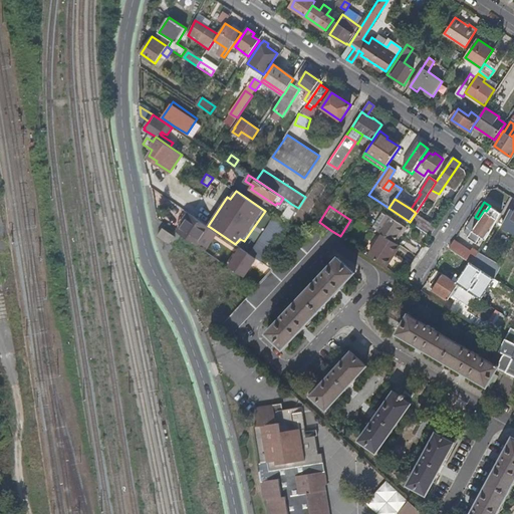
[(479,238),(485,242),(501,214),(490,206),(486,211),(484,210),(478,219),(475,217),(464,233),(469,236),(468,238),(475,243),(479,238)]
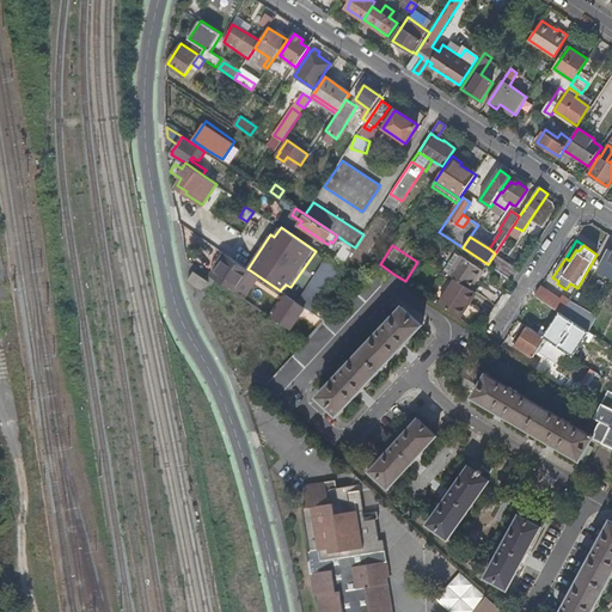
[(599,273),(611,279),(611,250),(610,250),(599,273)]
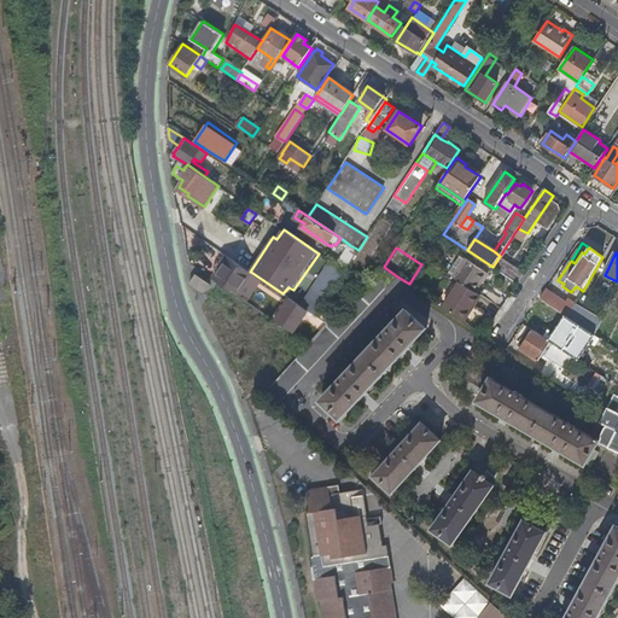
[(238,295),(252,273),(250,272),(238,262),(228,256),(214,278),(238,295)]
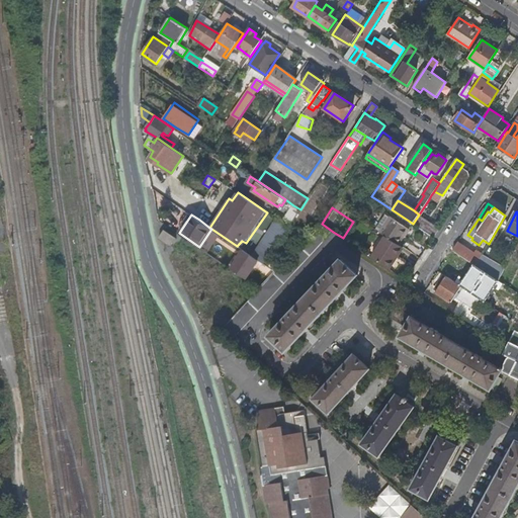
[(376,229),(380,232),(390,218),(385,214),(376,229)]
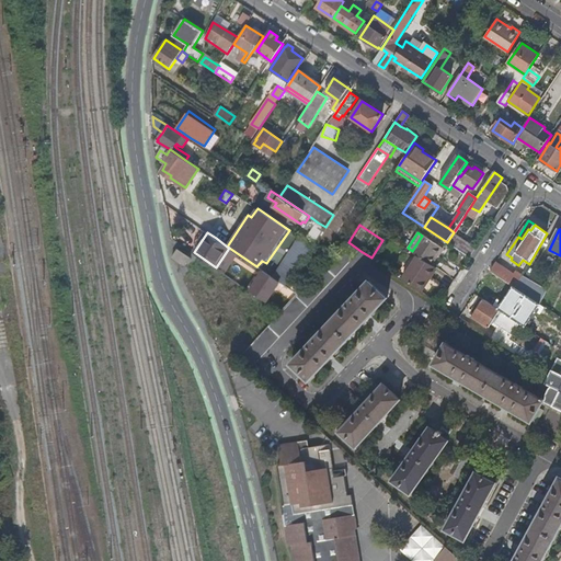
[(469,258),(476,248),(454,232),(447,242),(458,250),(469,258)]
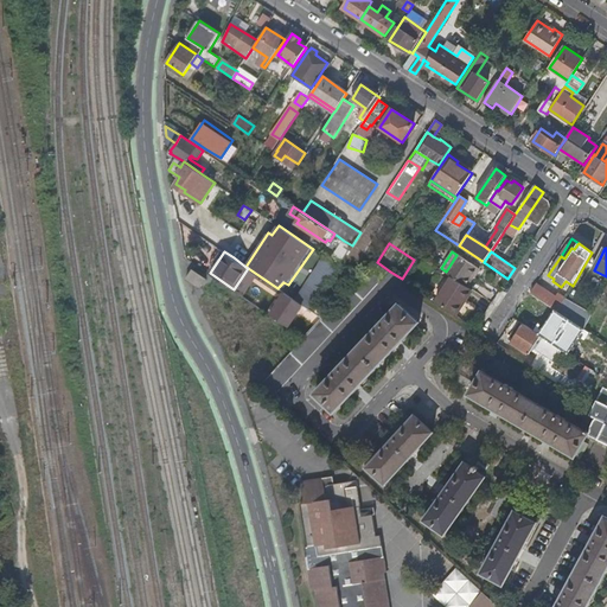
[(458,254),(457,255),(446,272),(453,278),(436,302),(457,315),(473,291),(467,286),(479,268),(458,254)]
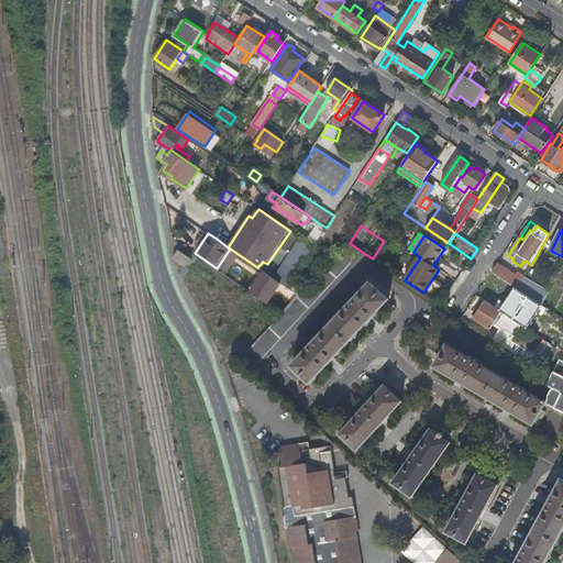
[(299,238),(273,277),(287,286),(312,246),(299,238)]
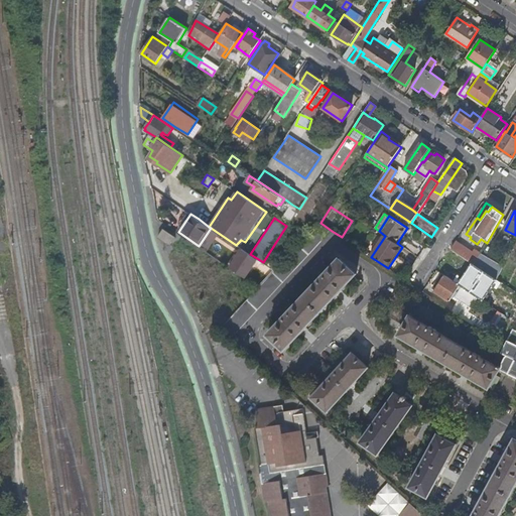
[(232,338),(332,231),(320,223),(318,222),(274,270),(262,283),(259,286),(222,328),(232,338)]
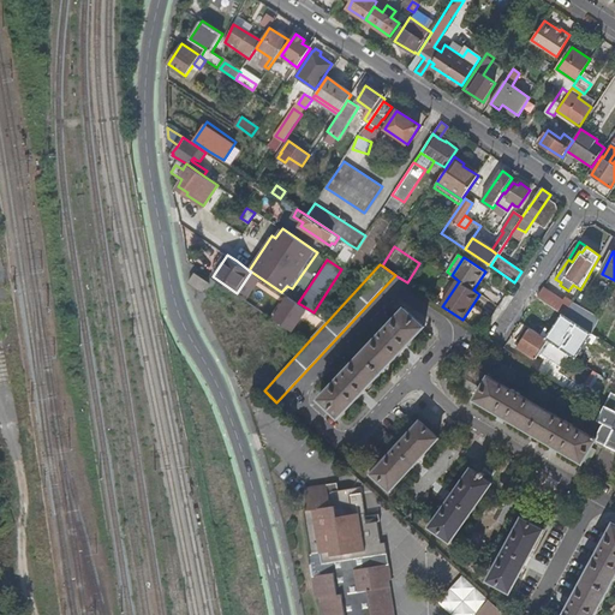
[(195,272),(187,282),(201,291),(208,281),(195,272)]
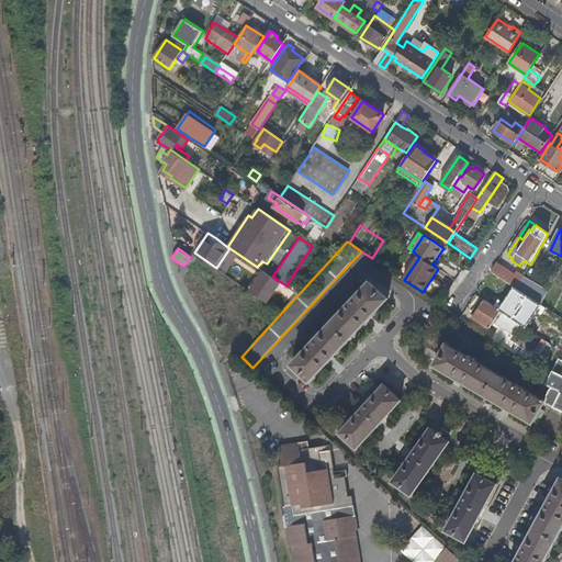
[(515,276),(496,263),(491,272),(514,287),(516,289),(523,279),(523,277),(517,273),(515,276)]
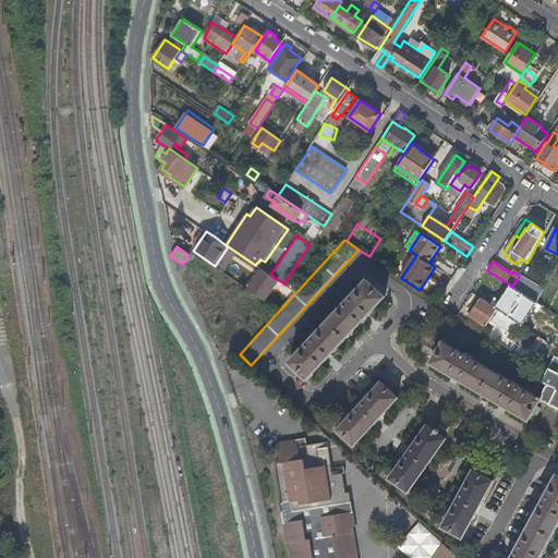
[(245,288),(266,301),(279,280),(259,267),(245,288)]
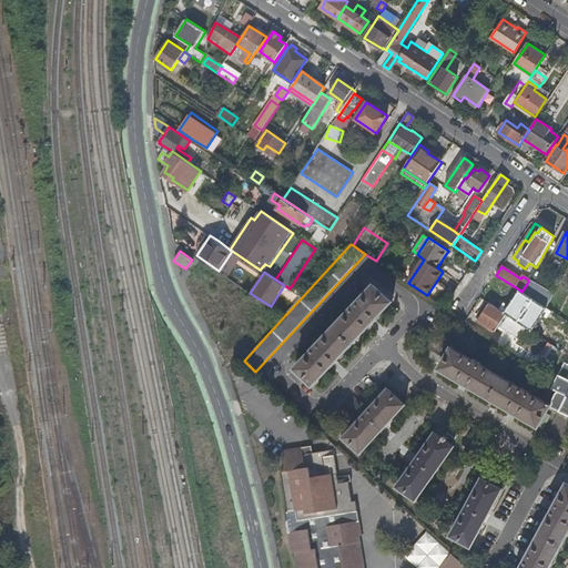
[(553,295),(528,282),(521,292),(547,308),(553,295)]
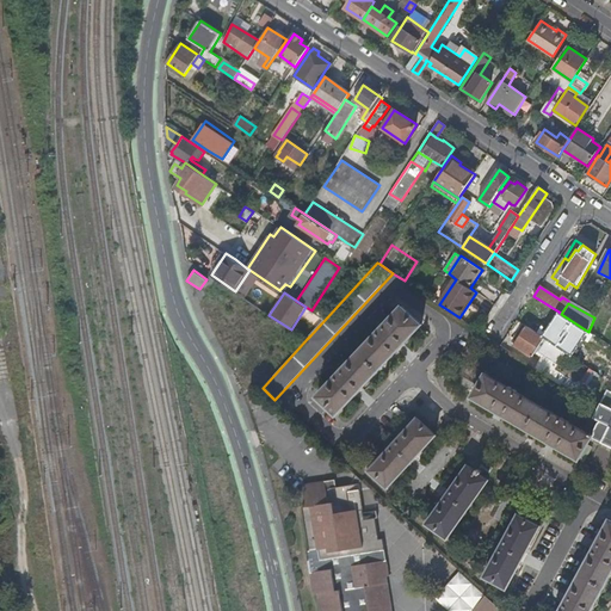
[(332,377),(314,396),(333,415),(418,325),(399,307),(381,326),(378,325),(372,332),(374,333),(338,371),(337,370),(331,376),(332,377)]
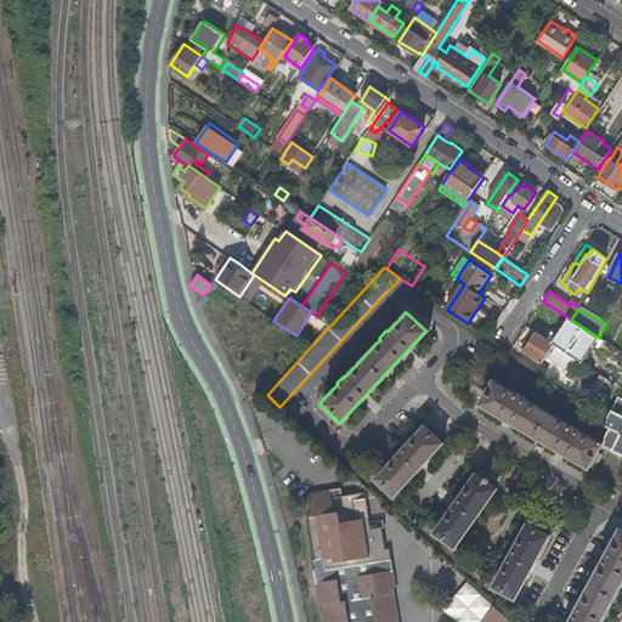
[(307,337),(316,341),(331,326),(320,317),(307,337)]
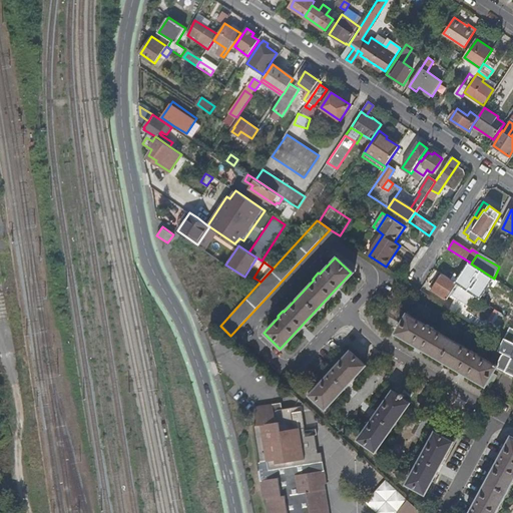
[(455,283),(476,297),(480,300),(494,279),(471,264),(469,262),(455,283)]
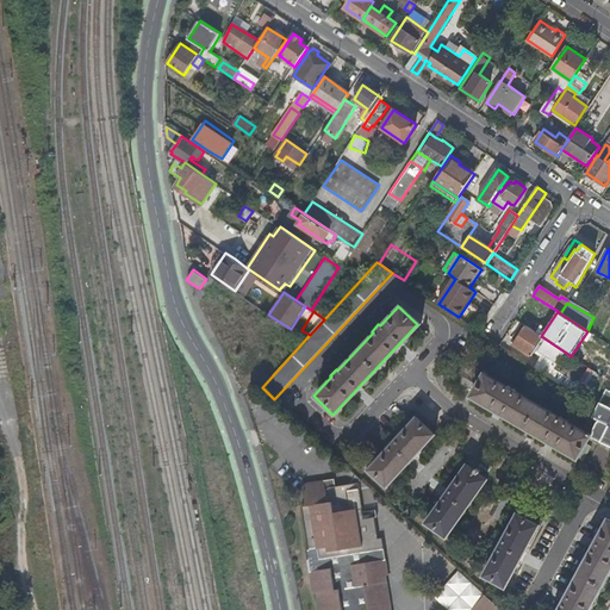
[(559,365),(566,353),(561,350),(541,336),(527,327),(523,330),(515,344),(533,356),(537,350),(559,365)]
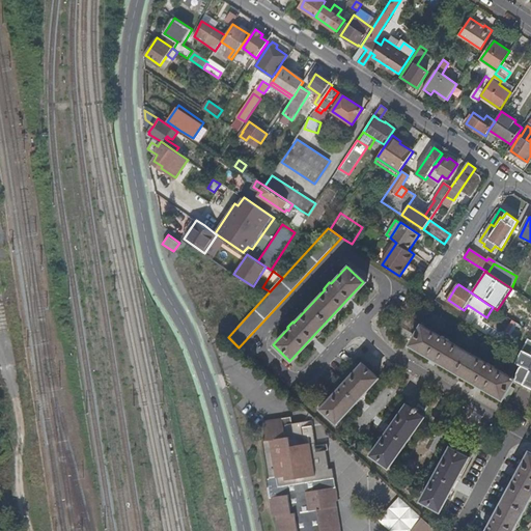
[(482,323),(478,329),(486,334),(491,328),(482,323)]
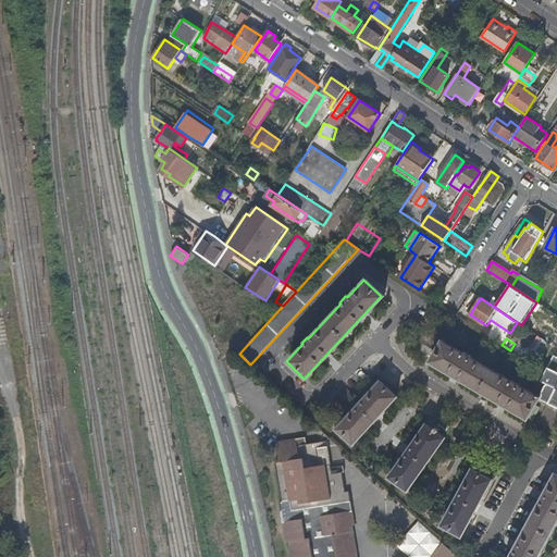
[(431,361),(527,419),(528,419),(539,400),(541,397),(537,395),(537,396),(519,386),(519,384),(512,381),(511,382),(471,358),(472,356),(465,353),(463,354),(443,341),(431,361)]
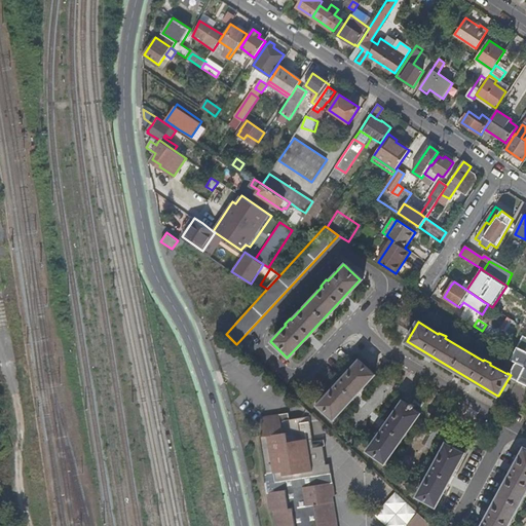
[(525,337),(523,336),(515,352),(520,357),(516,364),(514,365),(511,371),(512,374),(511,375),(509,378),(516,381),(525,385),(525,351),(525,349),(525,337)]
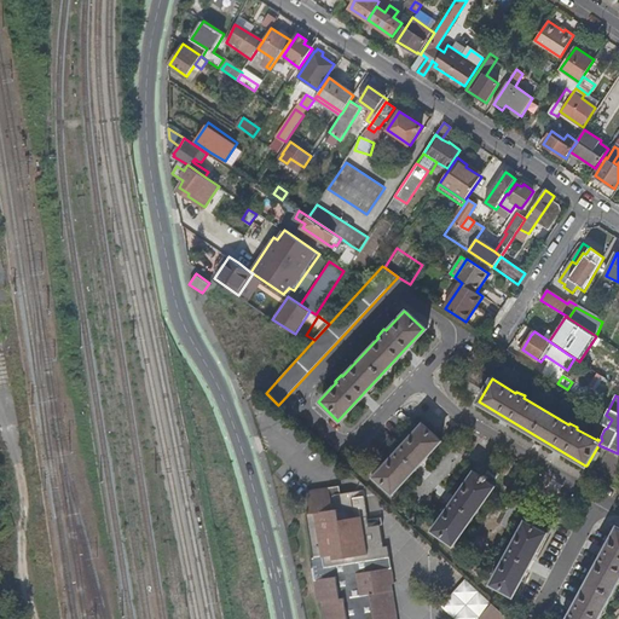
[(422,423),(372,476),(392,493),(440,441),(422,423)]
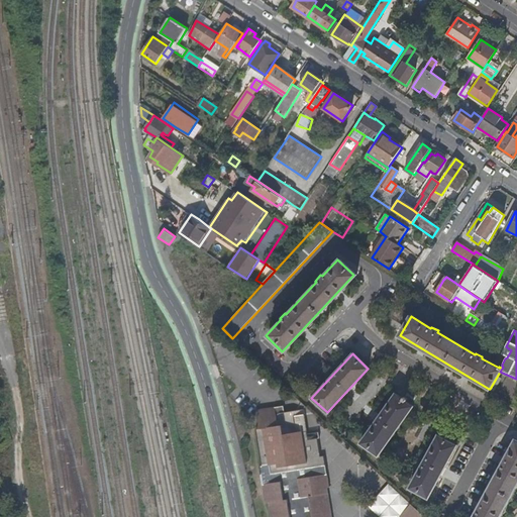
[(377,419),(362,441),(379,453),(413,404),(396,392),(381,414),(377,411),(373,417),(377,419)]
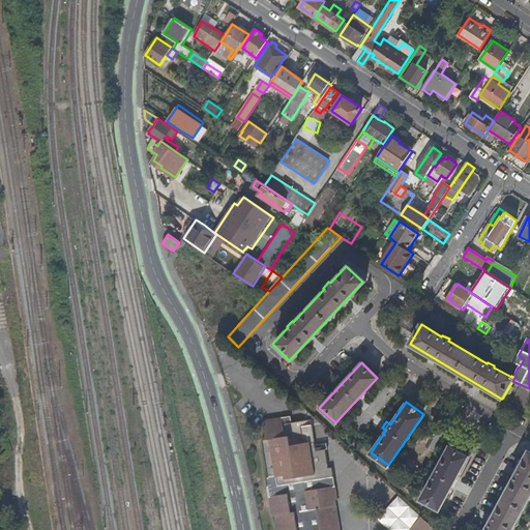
[(341,529),(340,523),(335,500),(339,499),(332,467),(329,467),(325,448),(316,449),(311,420),(293,422),(292,416),(269,419),(264,420),(267,439),(263,440),(269,476),(266,477),(272,514),(276,514),(278,529),(341,529)]
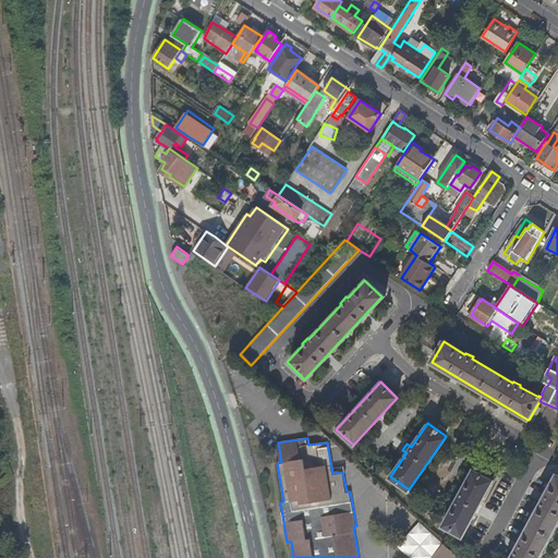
[(472,469),(441,525),(461,536),(492,480),(472,469)]
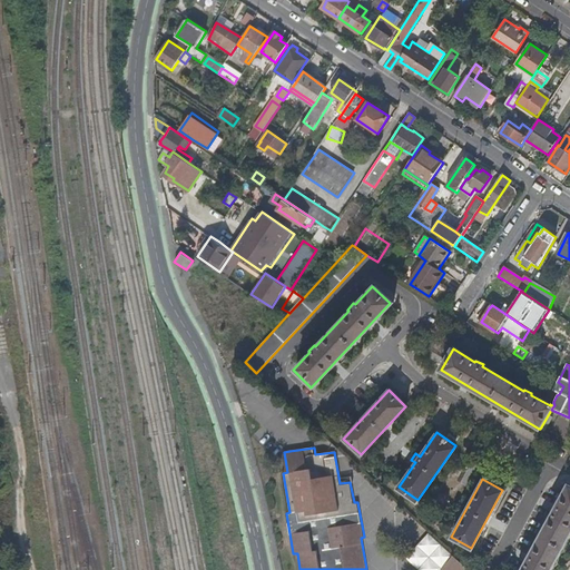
[(526,566),(522,569),(550,569),(569,534),(569,485),(557,507),(556,507),(556,508),(553,507),(550,513),(551,513),(551,514),(552,516),(530,556),(529,556),(529,557),(527,556),(523,562),(524,563),(524,564),(526,566)]
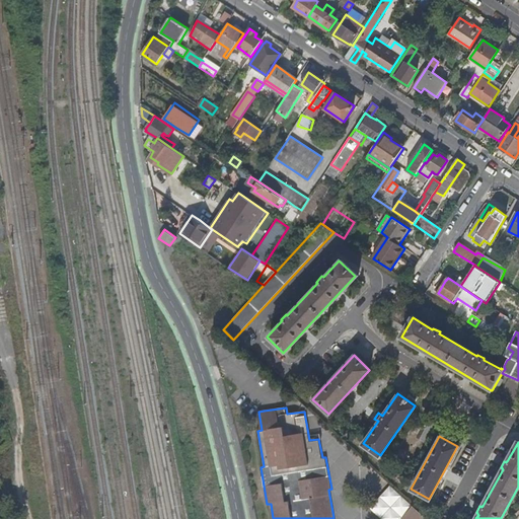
[(401,518),(414,506),(391,485),(370,507),(381,518),(401,518)]
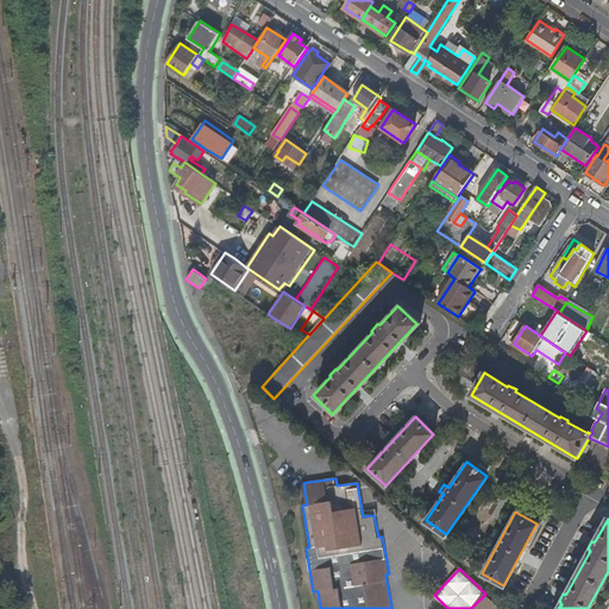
[(503,608),(498,604),(487,594),(485,594),(471,608),(503,608)]
